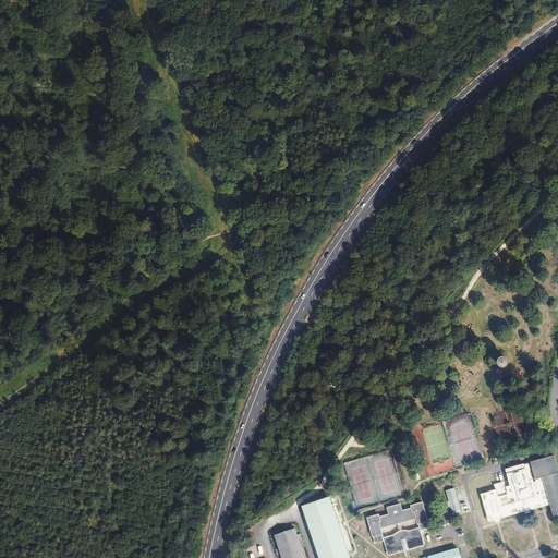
[(504,358),(502,365),(511,366),(512,359),(504,358)]
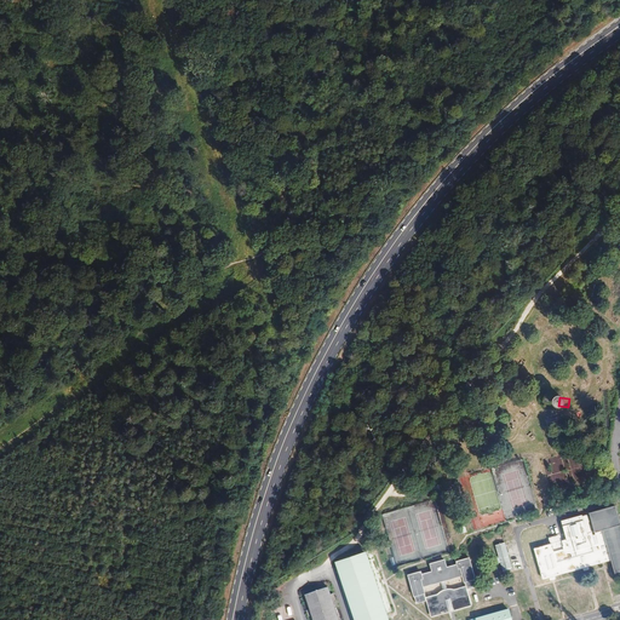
[(557,523),(562,539),(535,547),(545,581),(609,562),(613,572),(619,569),(619,530),(612,506),(585,514),(590,530),(584,532),(578,517),(557,523)]
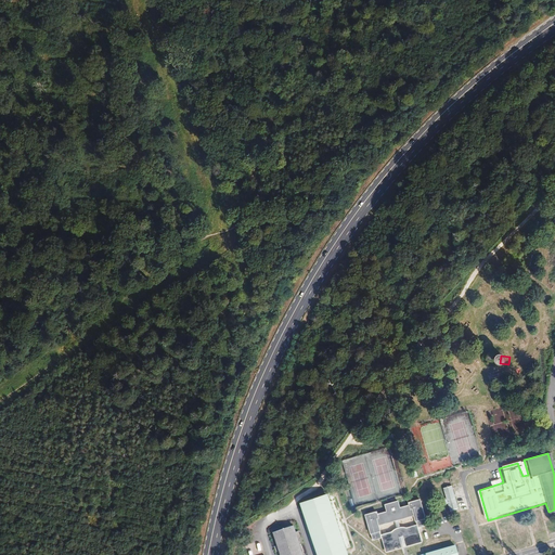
[(355,480),(358,498),(370,494),(366,477),(355,480)]
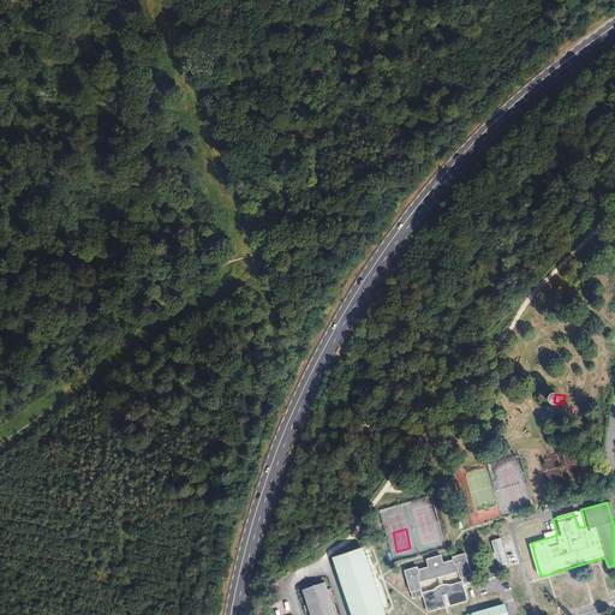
[(501,538),(491,541),(499,567),(508,565),(501,538)]
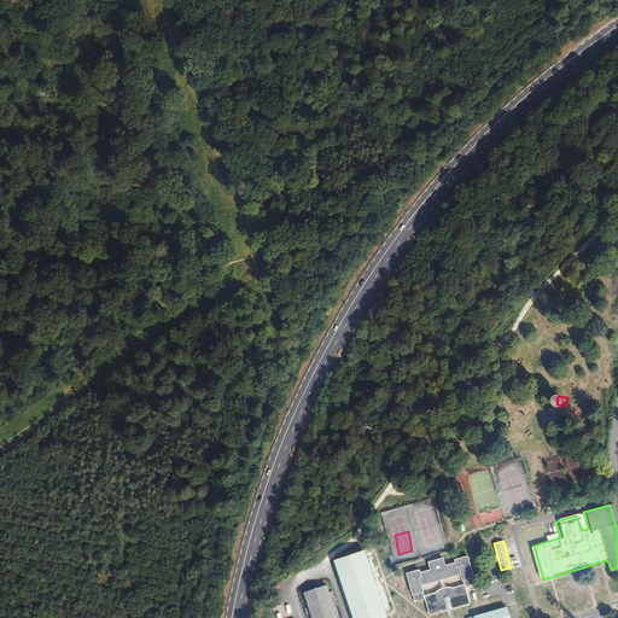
[(385,617),(366,551),(334,561),(353,617),(385,617)]
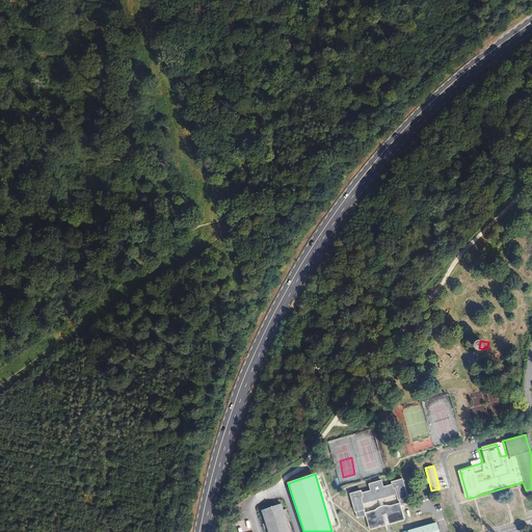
[(369,484),(371,490),(363,494),(362,490),(350,494),(357,519),(366,515),(366,513),(364,504),(397,495),(400,503),(401,506),(409,503),(403,479),(392,482),(393,485),(384,487),(382,480),(369,484)]
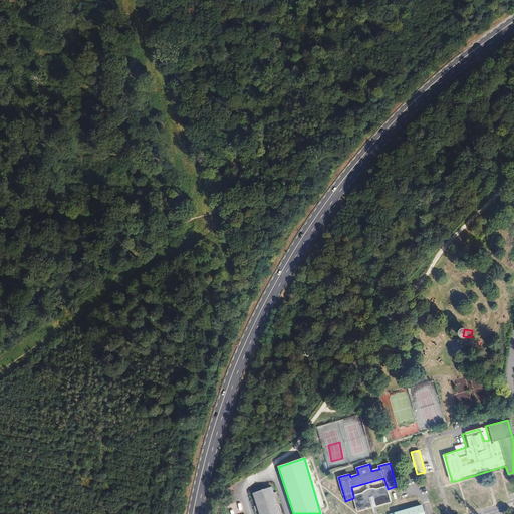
[(362,493),(353,496),(353,498),(357,512),(391,502),(388,489),(387,486),(376,489),(373,488),(371,489),(367,490),(365,491),(362,493)]
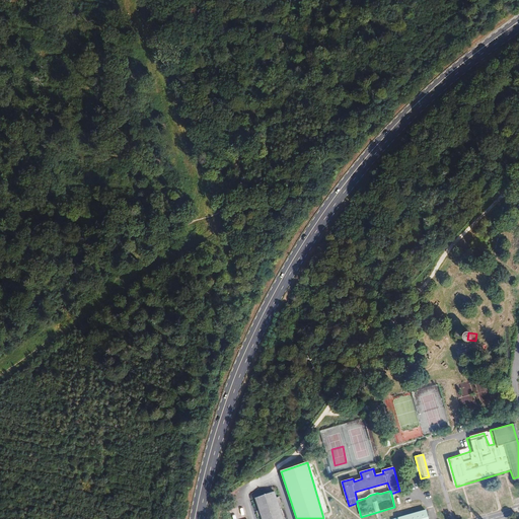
[(283,518),(275,493),(255,499),(262,518),(283,518)]
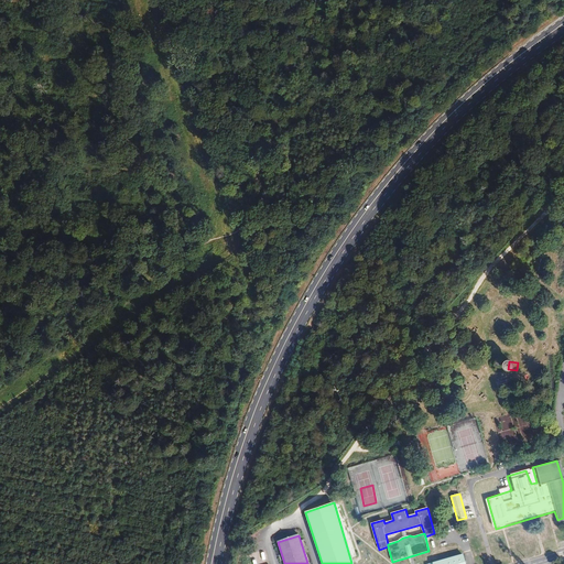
[(466,563),(463,554),(429,563),(466,563)]
